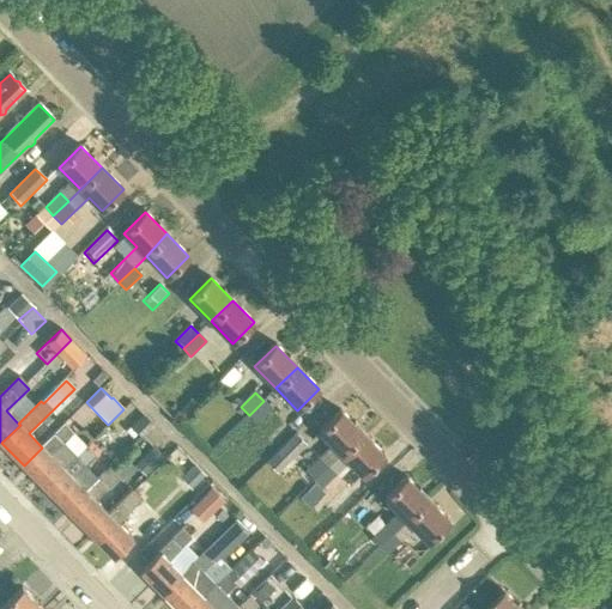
[(272,409),(264,401),(249,415),(258,425),(272,409)]
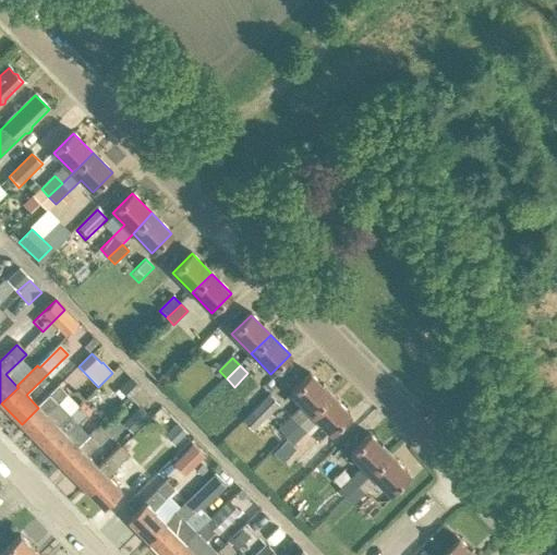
[(286,438),(299,425),(311,413),(329,395),(310,375),(291,394),(303,407),(279,431),(286,438)]
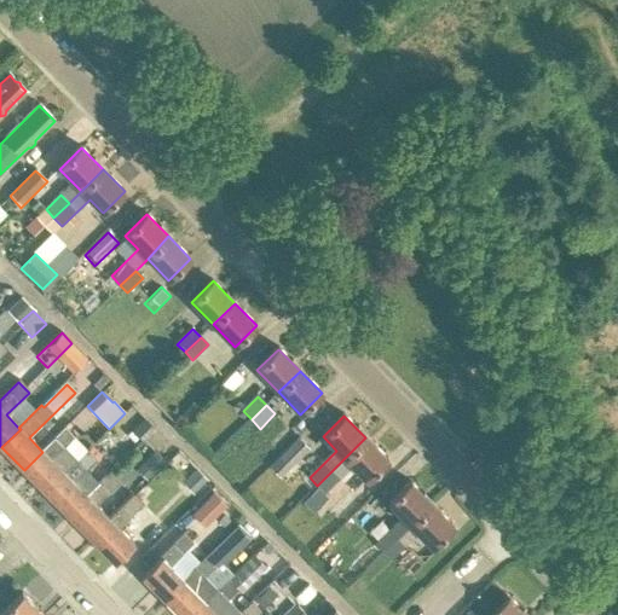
[(134,451),(155,429),(145,419),(133,433),(138,437),(130,446),(134,451)]
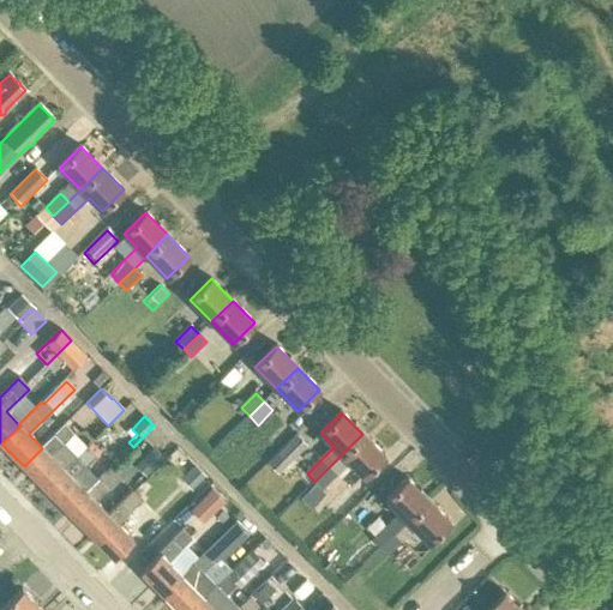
[(64,424),(41,447),(42,448),(24,466),(46,489),(65,471),(64,470),(76,458),(62,445),(73,434),(64,424)]
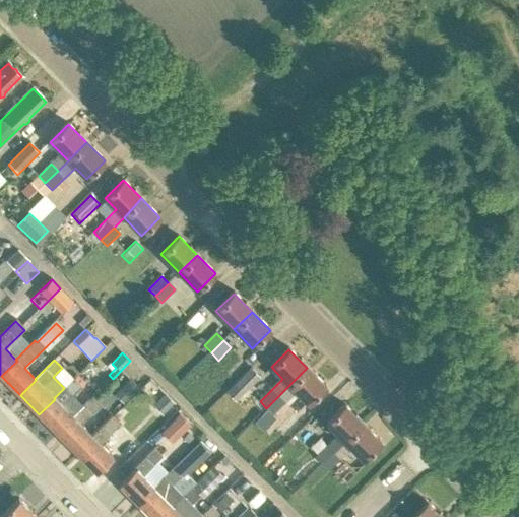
[(308,404),(325,387),(307,368),(289,385),(278,396),(285,402),(296,392),(308,404)]
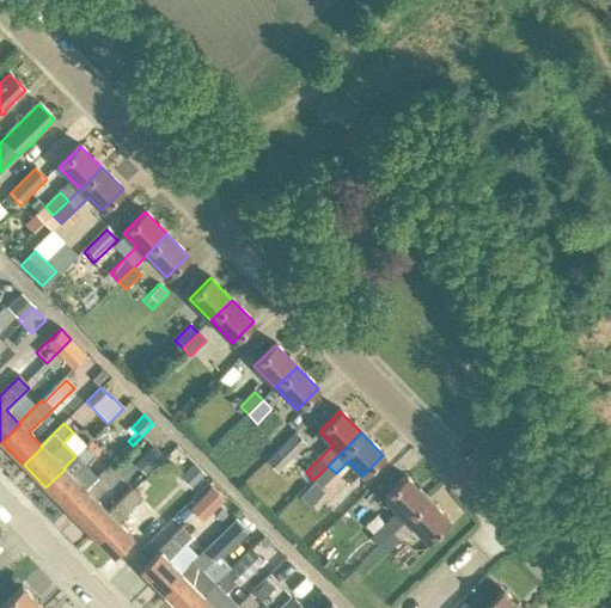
[(307,446),(295,434),(275,453),(266,462),(277,474),(307,446)]
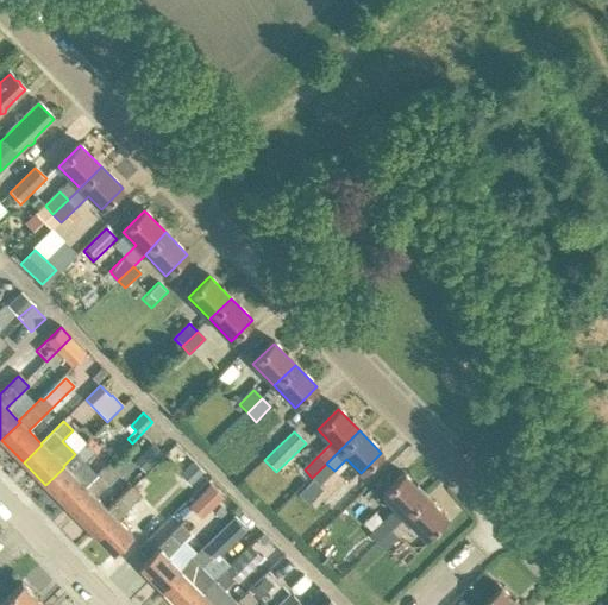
[(86,443),(75,454),(63,466),(64,467),(45,485),(68,508),(87,490),(85,489),(96,477),(83,465),(95,454),(86,443)]
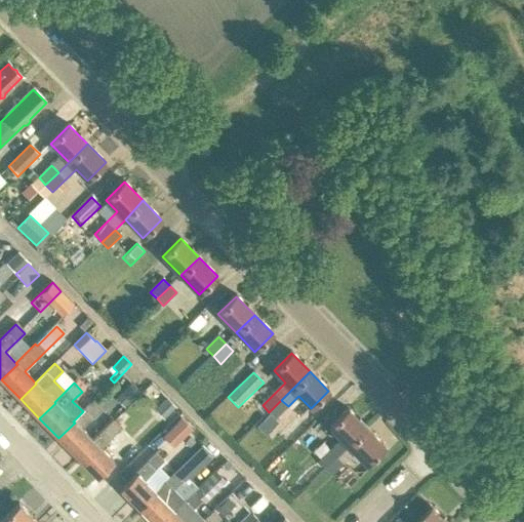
[(288,406),(281,400),(269,412),(276,418),(288,406)]
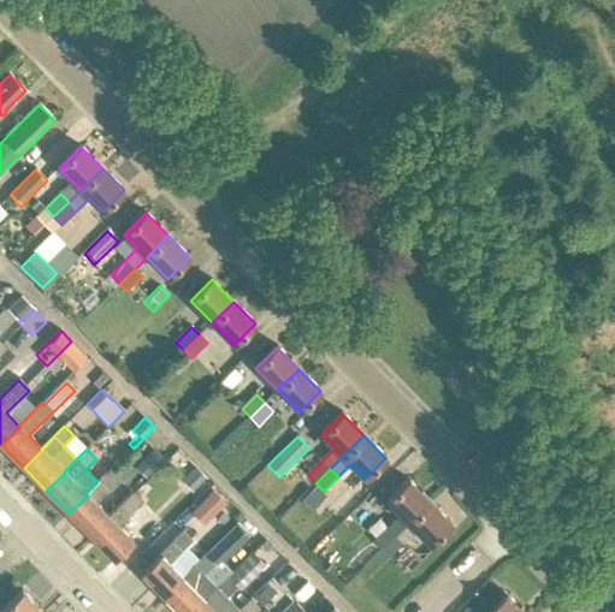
[(108,471),(98,482),(86,494),(88,495),(69,514),(90,536),(110,518),(108,517),(95,504),(118,481),(108,471)]
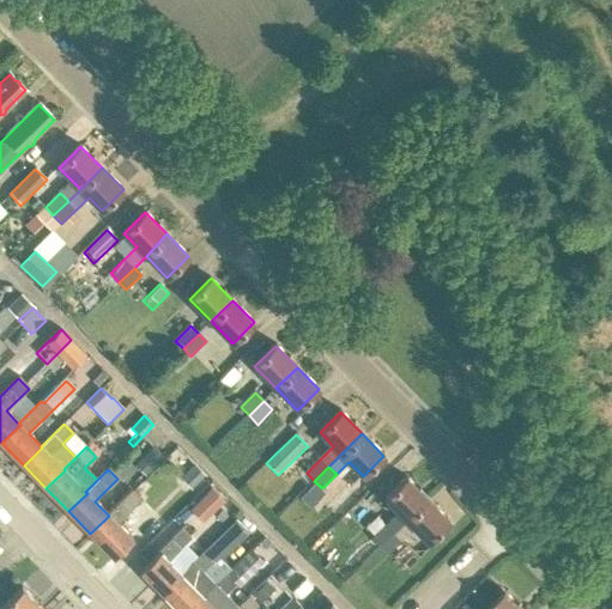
[(371,539),(380,547),(428,500),(406,477),(385,499),(398,512),(371,539)]
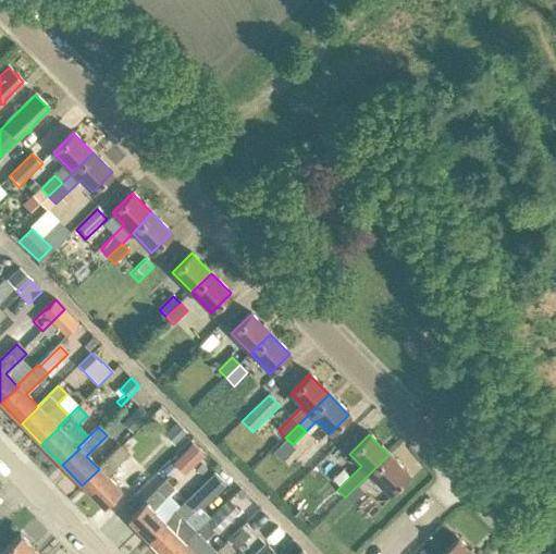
[(173,463),(184,472),(202,451),(193,442),(173,463)]
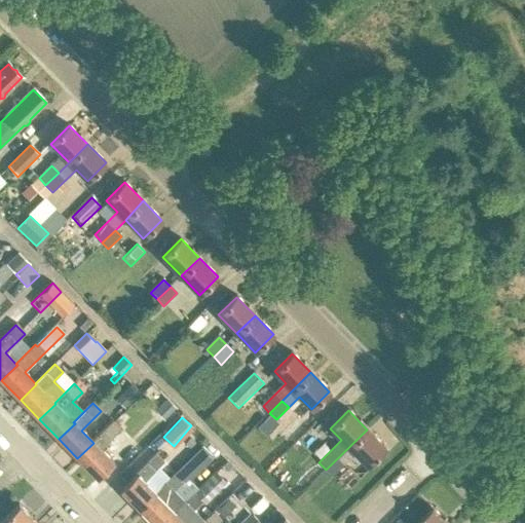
[(101,450),(120,431),(112,422),(92,442),(94,443),(77,458),(97,479),(113,462),(101,450)]
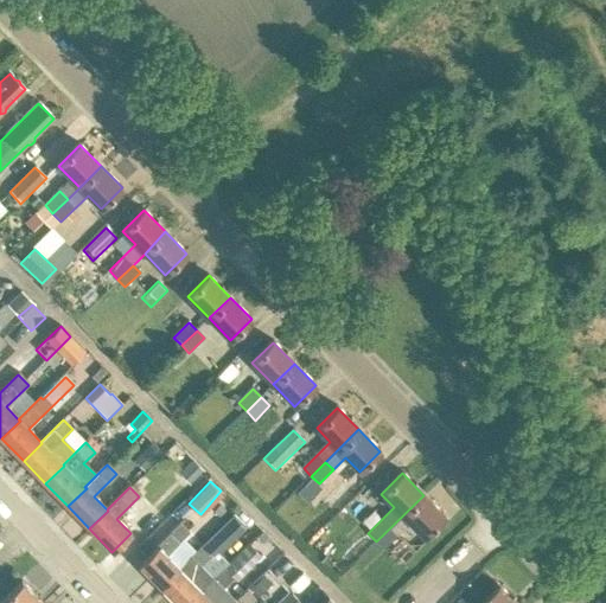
[(423,538),(445,517),(423,495),(376,541),(384,550),(410,524),(423,538)]
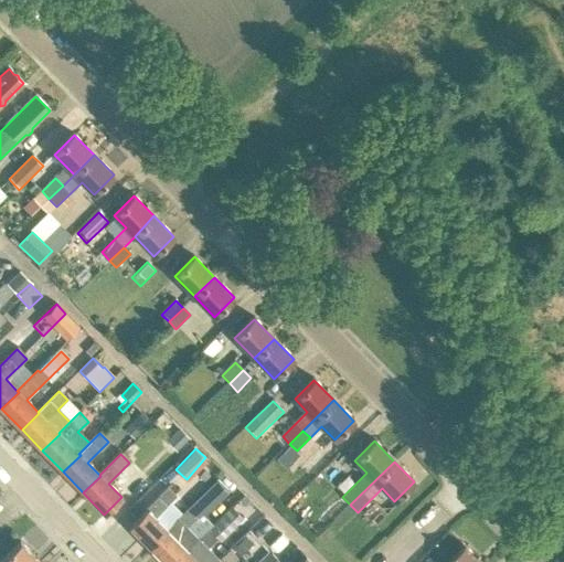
[(221,497),(210,486),(189,507),(199,518),(202,515),(221,497)]
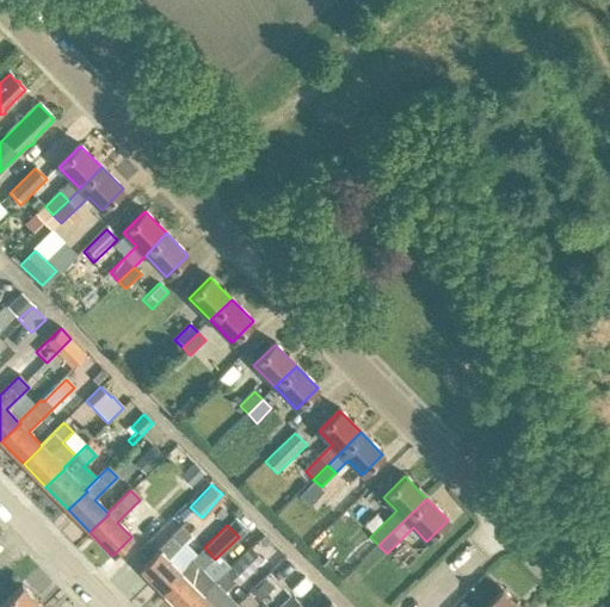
[(140,569),(162,593),(182,574),(180,573),(168,559),(190,538),(180,527),(158,550),(159,551),(140,569)]
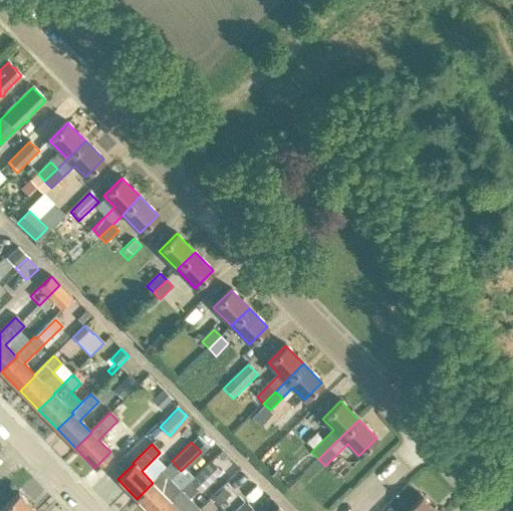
[(222,471),(212,461),(194,478),(190,482),(198,490),(200,492),(222,471)]
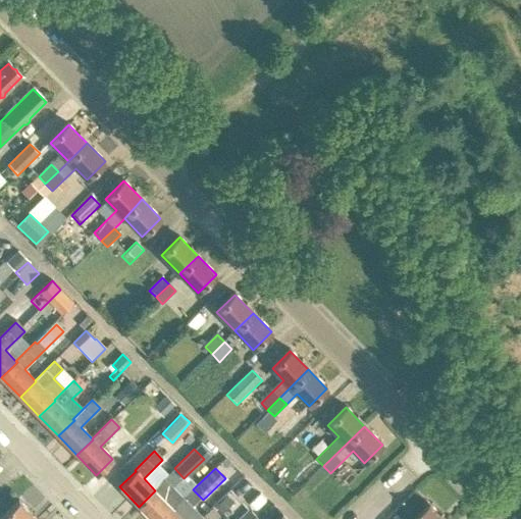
[(197,485),(187,475),(184,478),(183,480),(173,471),(154,489),(155,490),(139,507),(151,518),(165,518),(174,510),(173,509),(193,490),(197,485)]
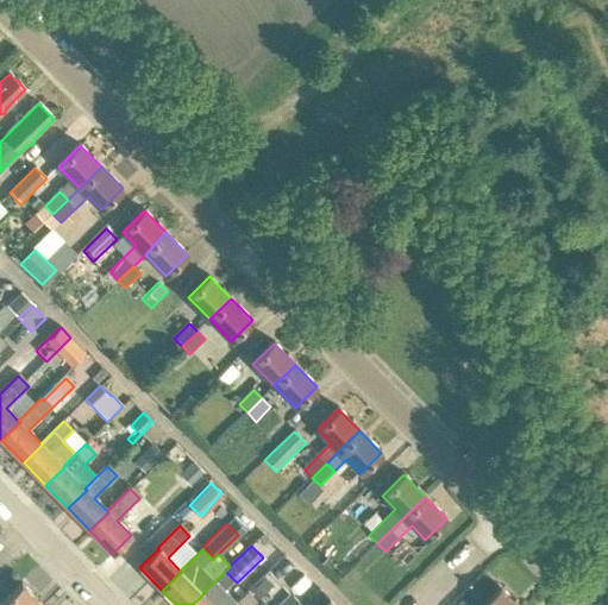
[(225,572),(202,593),(204,594),(193,604),(213,604),(212,603),(233,581),(225,572)]
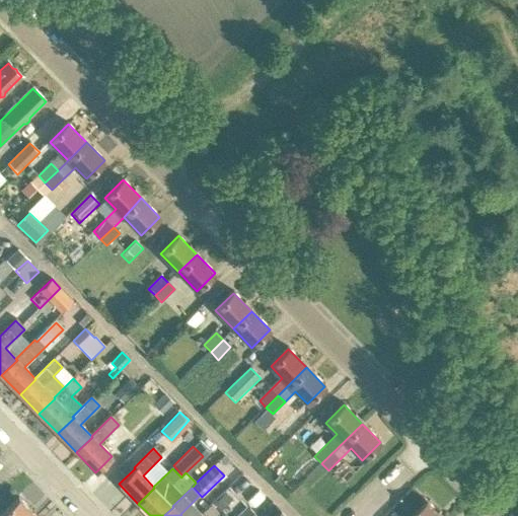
[(221,512),(232,500),(225,493),(214,505),(221,512)]
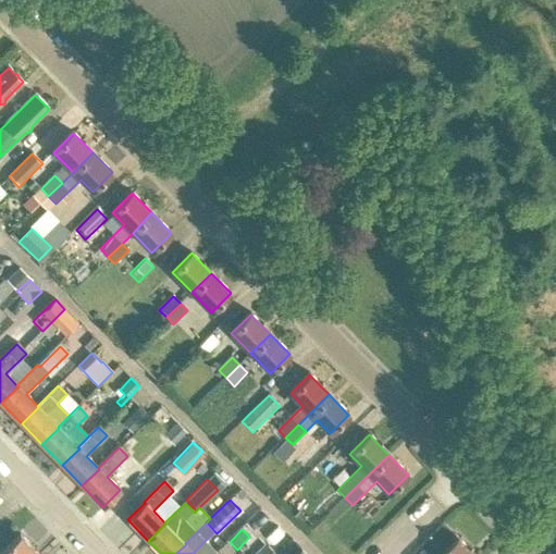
[(37,553),(20,536),(2,553),(37,553)]
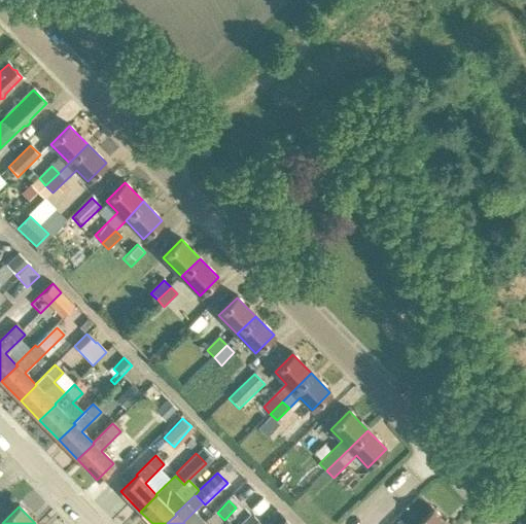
[(447,523),(434,511),(420,523),(447,523)]
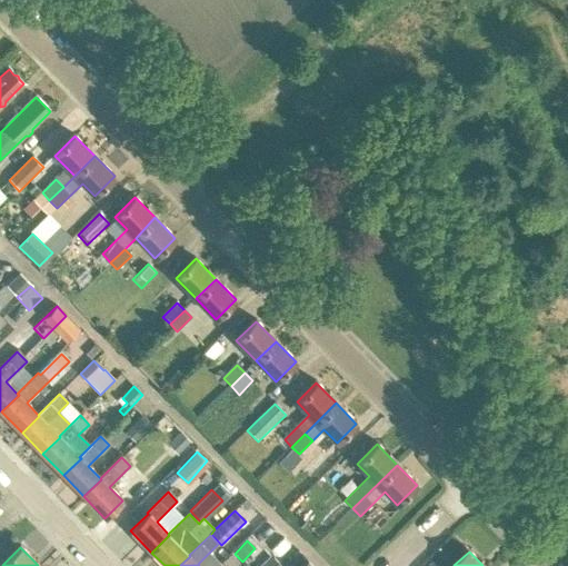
[(284,565),(275,555),(263,565),(284,565)]
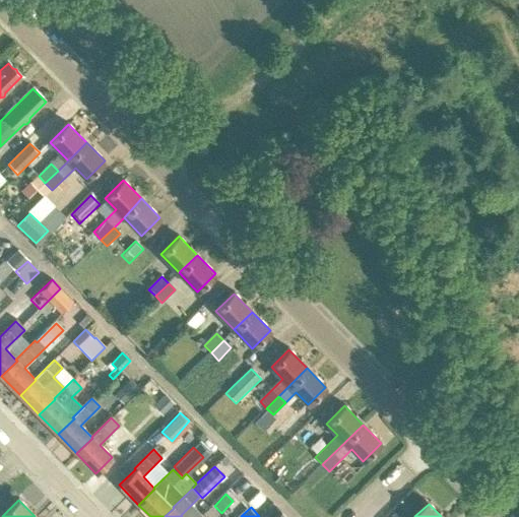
[(210,508),(201,516),(218,516),(210,508)]
